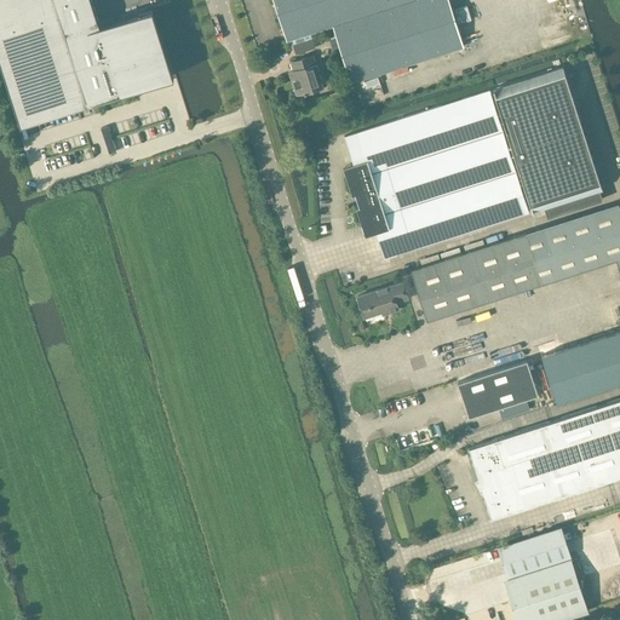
[(0,0),(0,61),(19,125),(135,89),(135,86),(139,85),(141,87),(147,85),(144,76),(167,69),(158,40),(161,39),(161,38),(158,39),(148,10),(99,24),(91,0),(0,0)]
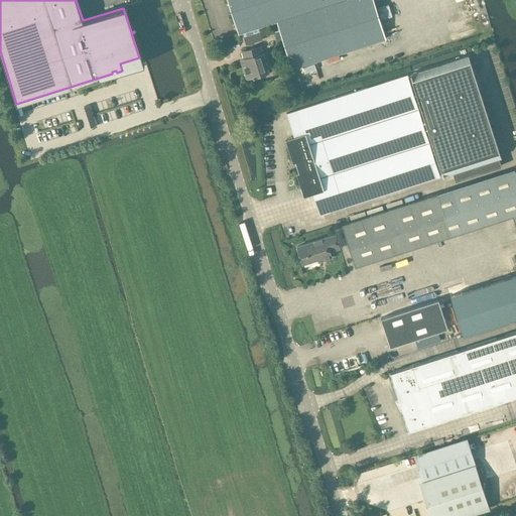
[(228,0),(239,33),(277,21),(340,0),(228,0)]
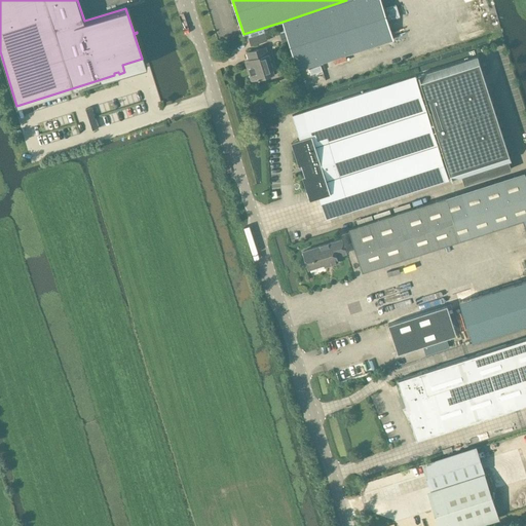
[(380,0),(346,0),(283,22),(298,70),(392,39),(380,0)]
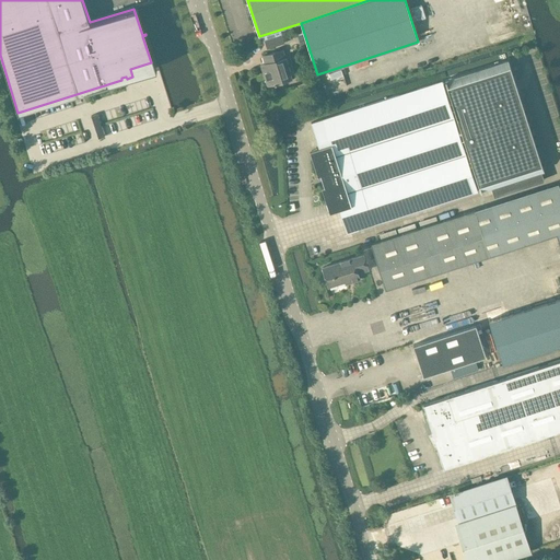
[(307,44),(304,34),(298,36),(301,45),(307,44)]
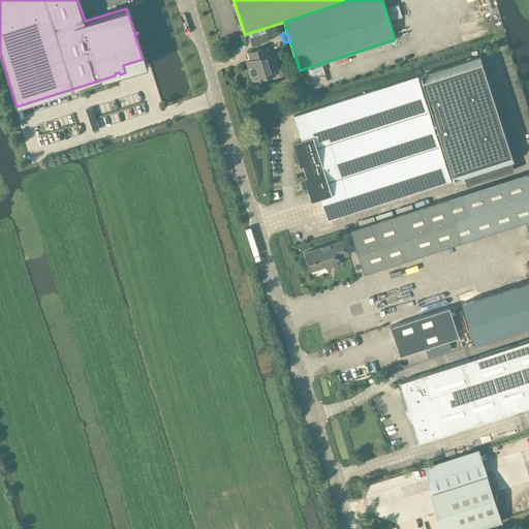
[(253,45),(265,41),(262,34),(250,38),(253,45)]
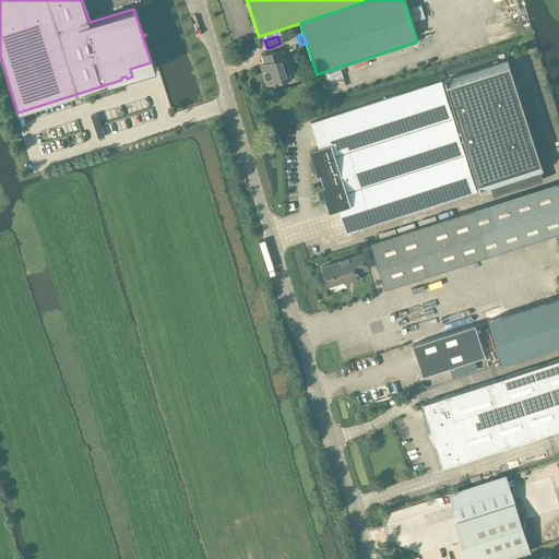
[(278,76),(289,73),(282,49),(263,56),(268,70),(263,72),(268,85),(281,81),(278,76)]
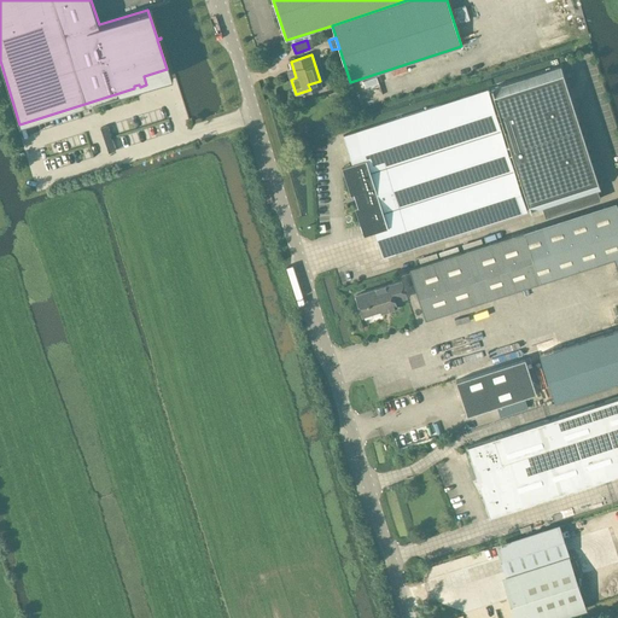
[(560,65),(491,87),(494,94),(529,203),(531,211),(542,208),(598,190),(600,190),(598,181),(563,73),(560,65)]
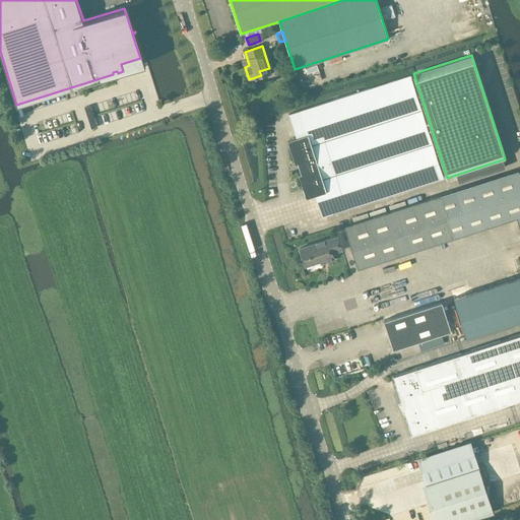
[(312,195),(315,194),(322,217),(327,215),(444,178),(410,76),(295,113),(289,115),(297,137),(294,138),(301,161),(304,160),(307,172),(304,172),(312,195)]
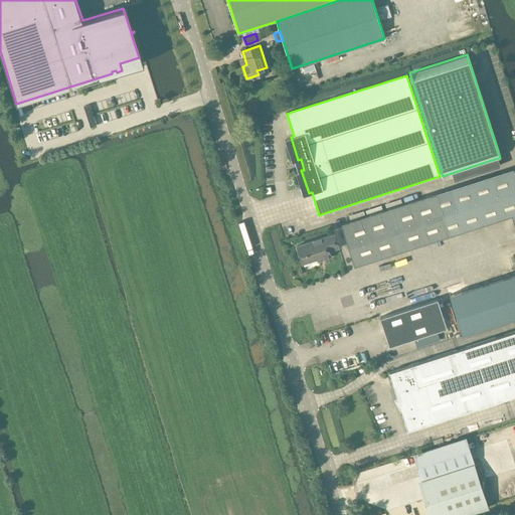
[(514,171),(514,169),(342,224),(355,266),(512,215),(514,224),(514,171)]
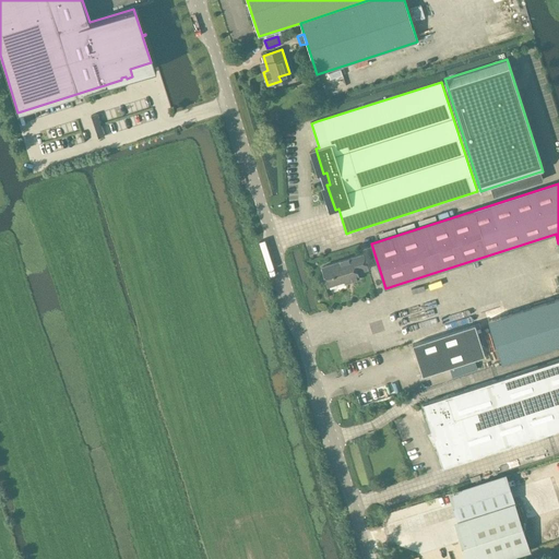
[(357,270),(367,266),(363,254),(322,266),(329,286),(351,278),(352,282),(359,280),(357,270)]
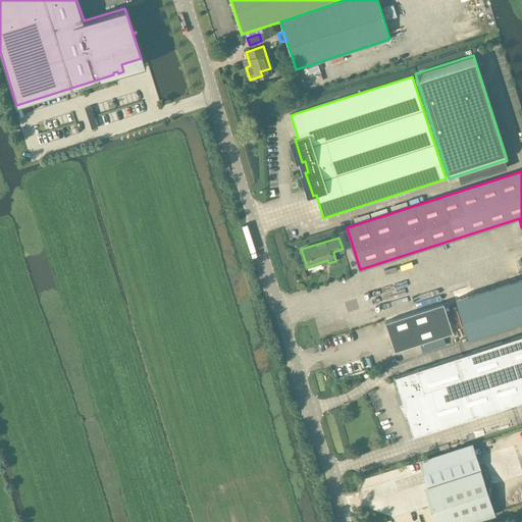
[(521,276),(455,299),(468,338),(521,320),(521,276)]
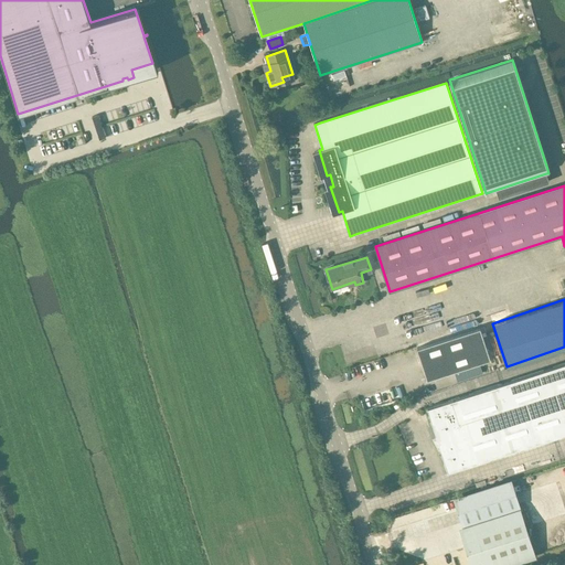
[(479,362),(490,359),(480,328),(417,348),(427,380),(454,371),(479,362)]
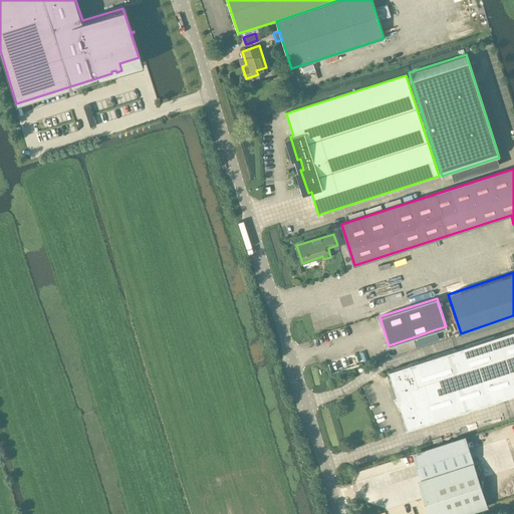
[(513,329),(389,370),(398,400),(396,401),(399,407),(400,406),(408,429),(513,394),(513,329)]
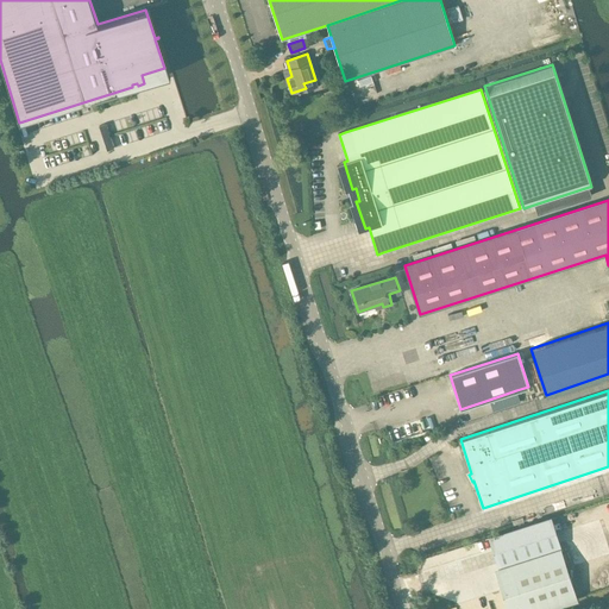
[(520,402),(516,390),(489,400),(493,410),(520,402)]
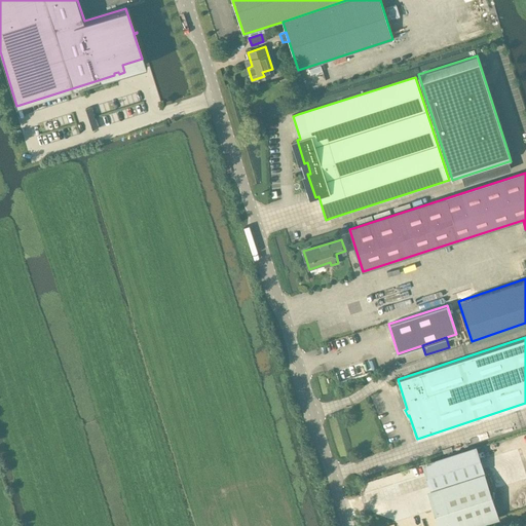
[(475,447),(424,462),(434,489),(427,491),(438,525),(477,525),(499,519),(475,447)]
